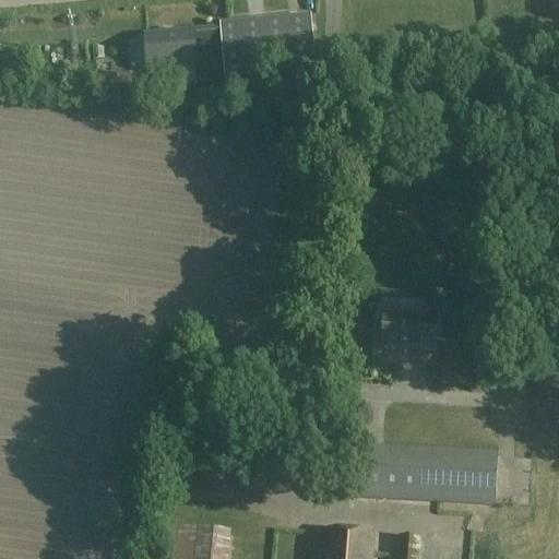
[(222,30),(193,33),(145,37),(149,72),(193,68),(195,87),(228,84),(228,82),(316,74),(311,16),(222,24),(222,30)]
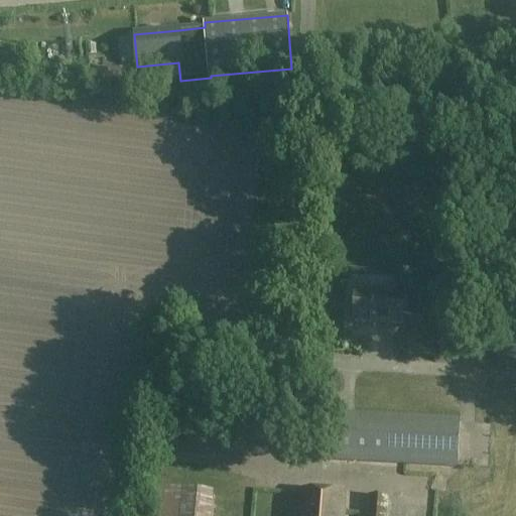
[(356,294),(355,323),(421,326),(422,318),(402,317),(403,294),(388,294),(388,296),(356,294)]
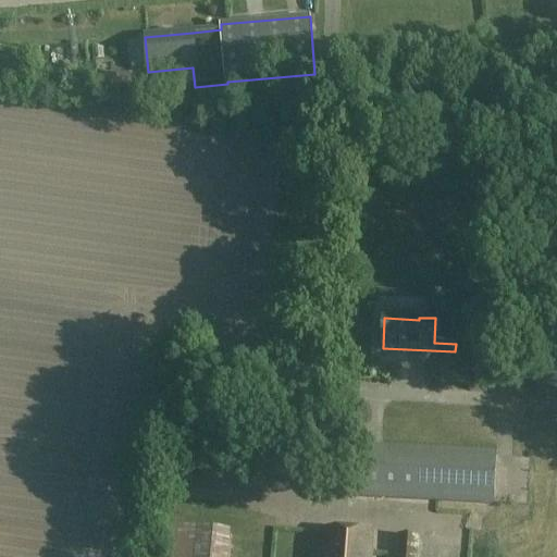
[(350,444),(347,497),(494,505),(497,453),(350,444)]
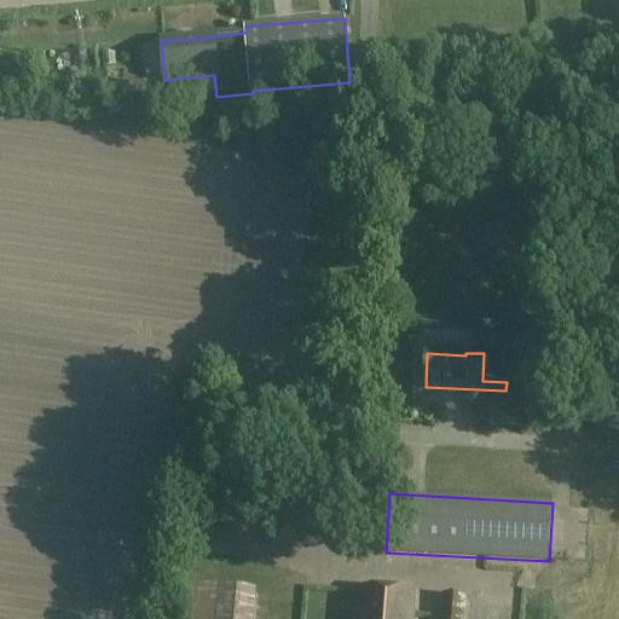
[(480,600),(519,601),(519,613),(547,614),(548,585),(480,584),(480,600)]
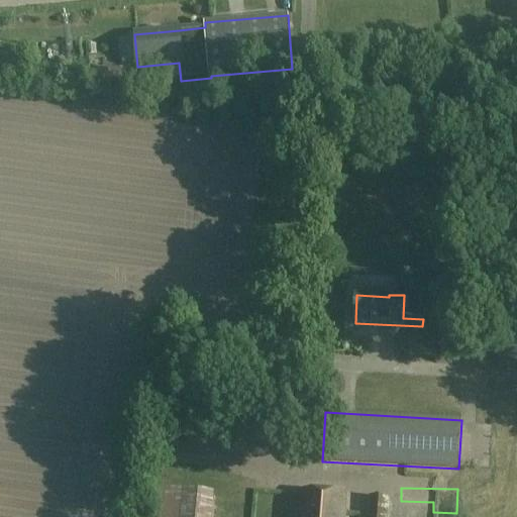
[(161,489),(158,516),(212,516),(214,495),(161,489)]
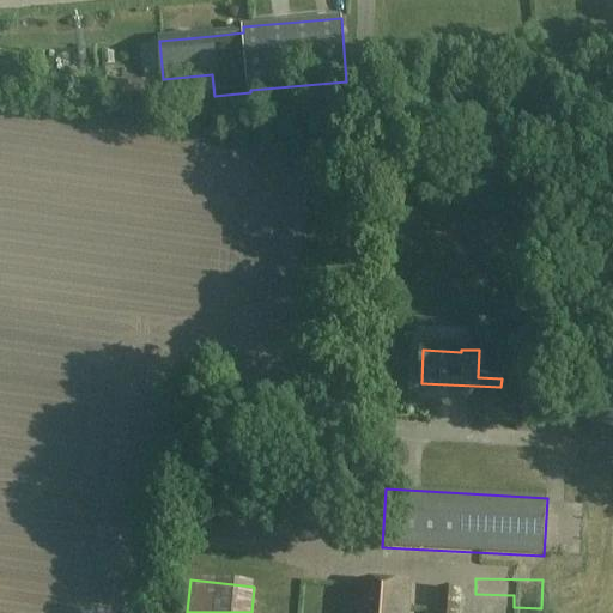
[(407,612),(410,589),(357,586),(354,612),(407,612)]
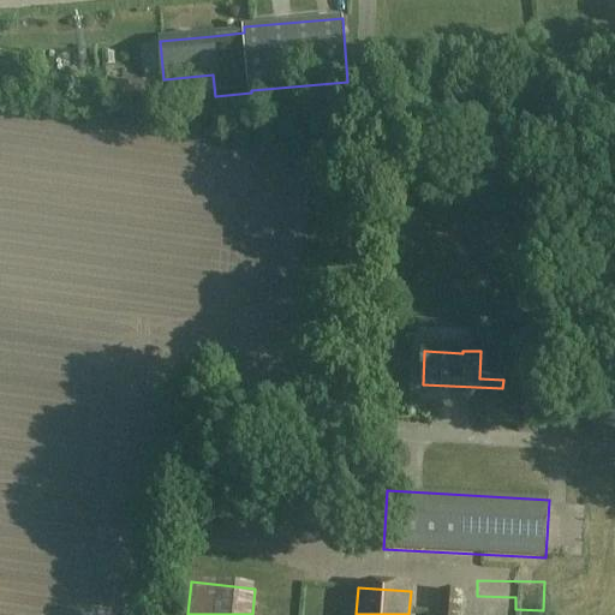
[(439,592),(436,614),(461,614),(464,595),(439,592)]
